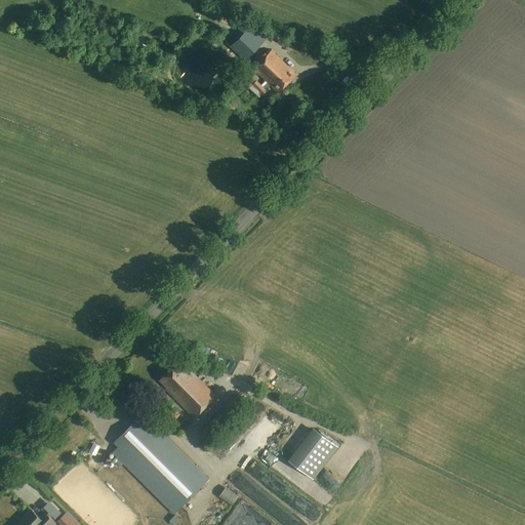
[(231,46),(245,61),(265,42),(249,28),(231,46)]
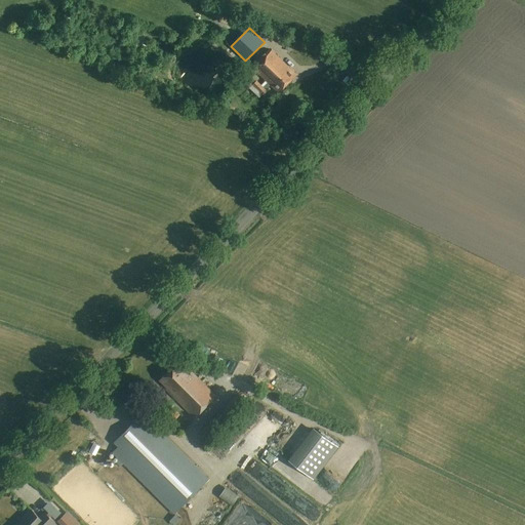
[(260,83),(257,80),(249,88),(253,92),(253,91),(258,97),(261,94),(263,95),(268,90),(267,88),(271,84),(278,91),(295,74),(272,50),(254,68),(266,79),(260,83)]
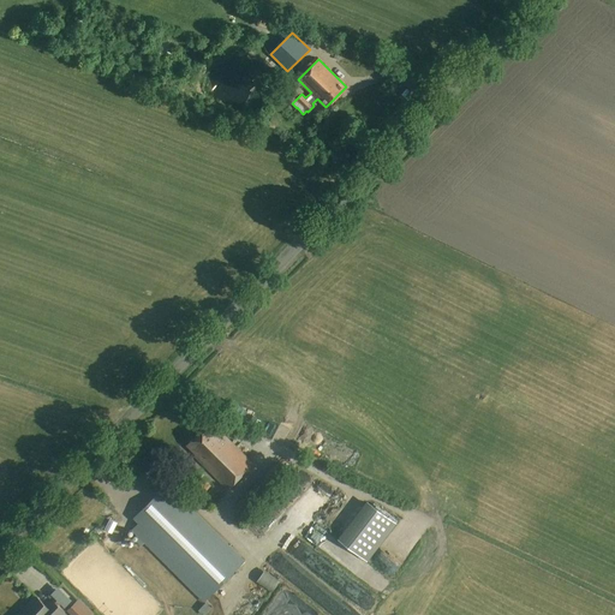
[(227,489),(252,465),(210,422),(186,445),(196,454),(193,457),(227,489)]
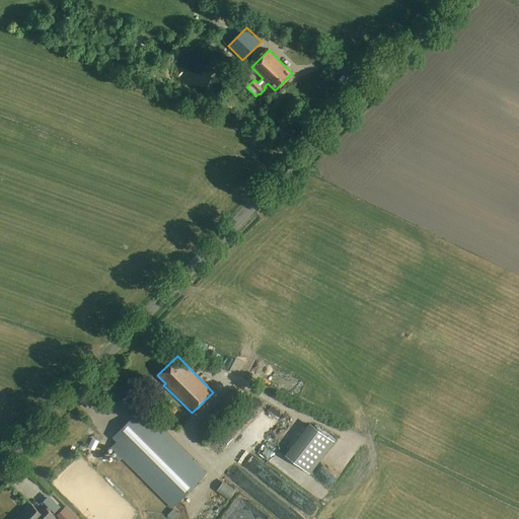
[(200,424),(208,431),(240,398),(233,390),(200,424)]
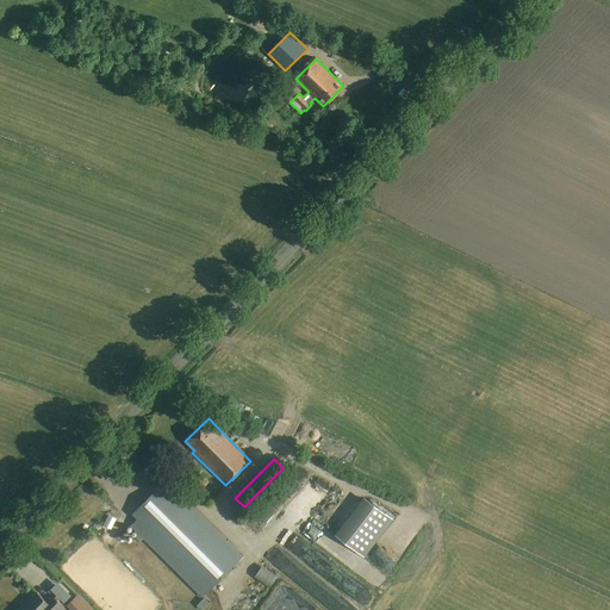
[(324,492),(330,484),(313,474),(309,483),(324,492)]
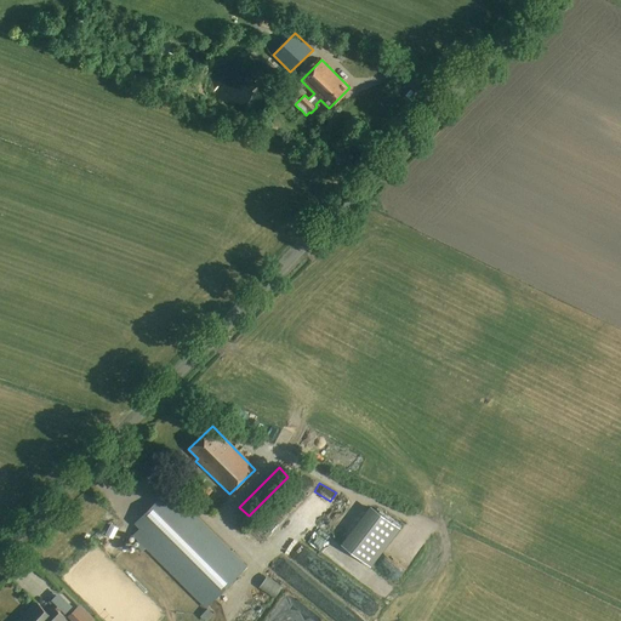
[(204,607),(244,567),(167,490),(134,524),(142,533),(136,539),(204,607)]
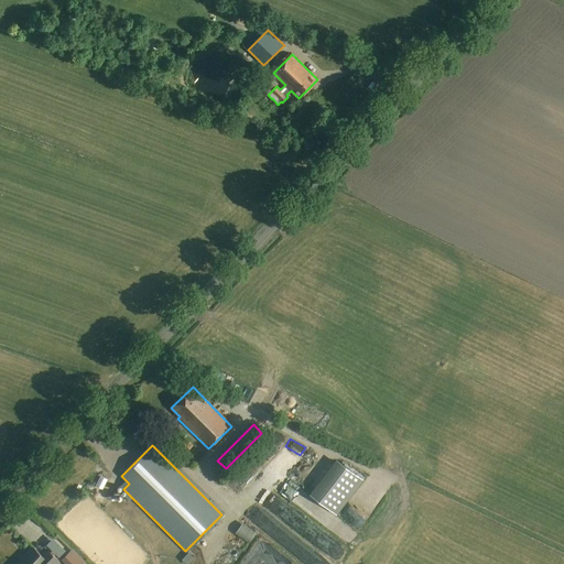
[(252,473),(267,456),(258,447),(242,464),(252,473)]
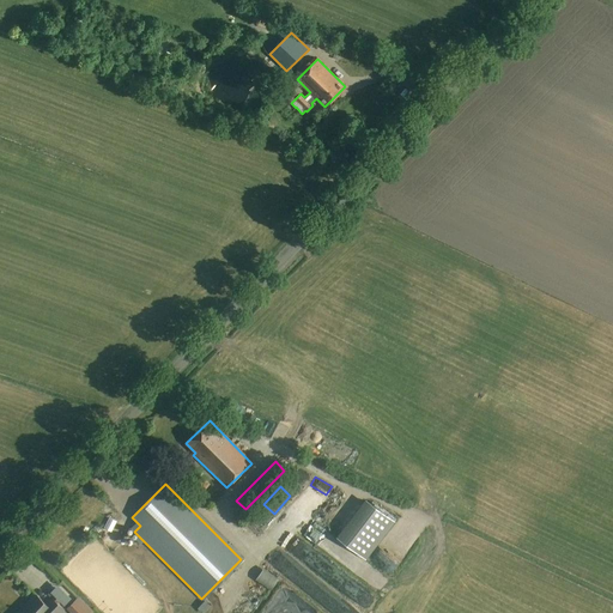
[(395,522),(365,499),(337,538),(366,559),(395,522)]
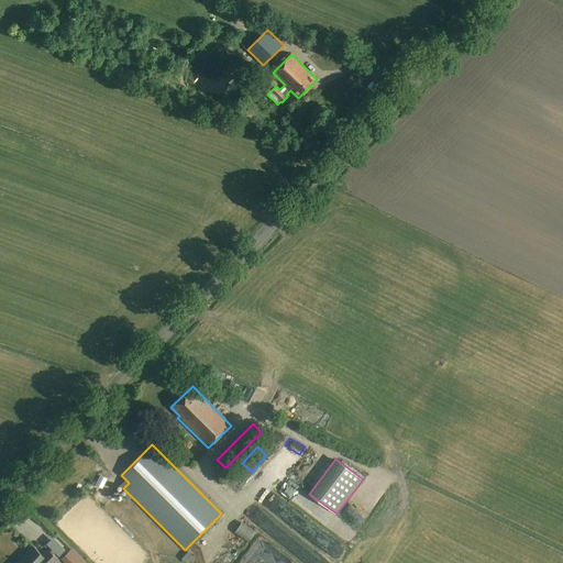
[(305,487),(309,478),(299,474),(295,483),(305,487)]
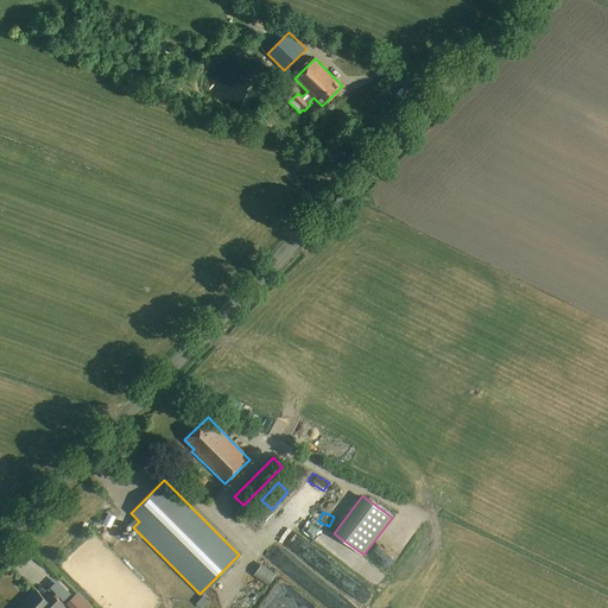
[(92,553),(93,555),(106,544),(96,532),(65,559),(73,569),(92,553)]
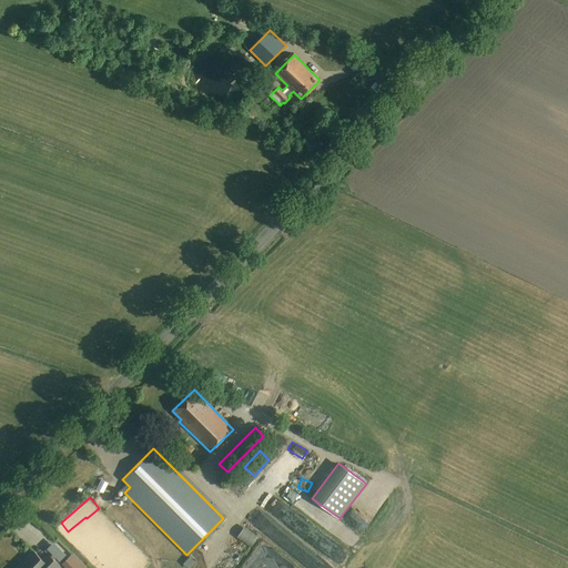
[(334,560),(340,554),(281,508),(284,504),(274,497),(269,504),(279,513),(275,516),(334,560)]
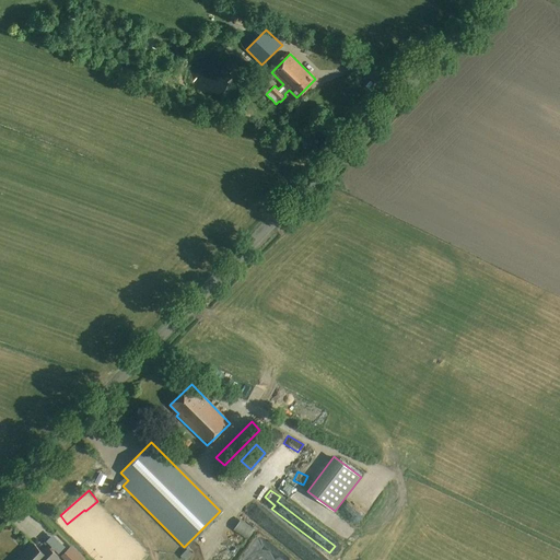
[(251,518),(265,532),(275,521),(260,508),(251,518)]
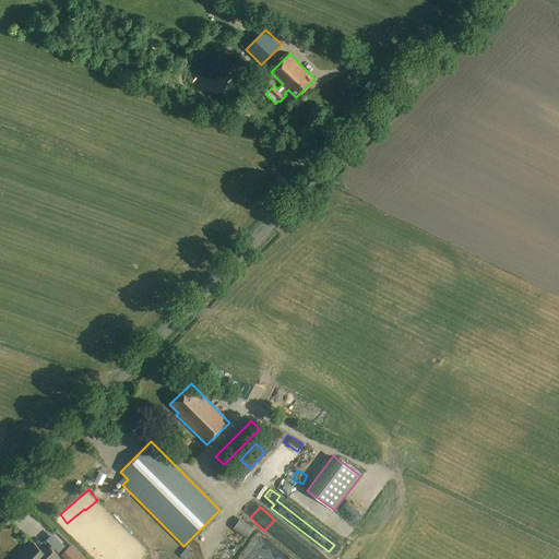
[(39,536),(45,532),(36,521),(31,525),(39,536)]
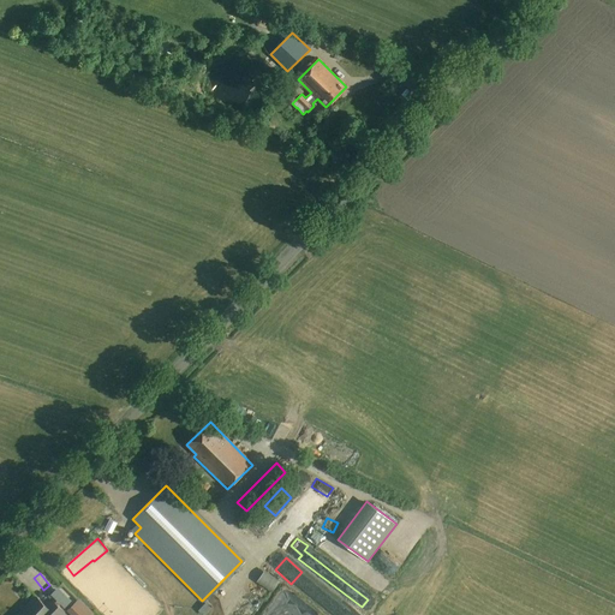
[(300,585),(305,590),(309,587),(316,597),(322,592),(309,578),(300,585)]
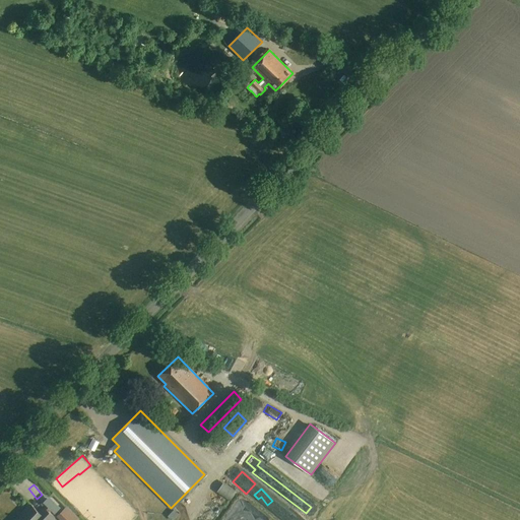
[(41,519),(50,519),(54,517),(44,507),(37,513),(29,505),(14,519),(40,519),(41,519)]
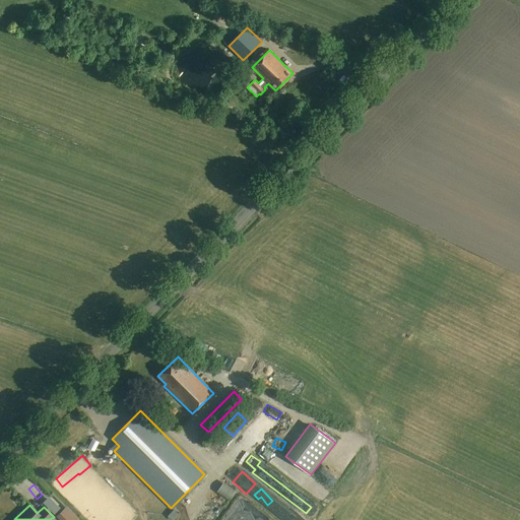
[(66,506),(57,516),(60,519),(78,519),(80,519),(66,506)]
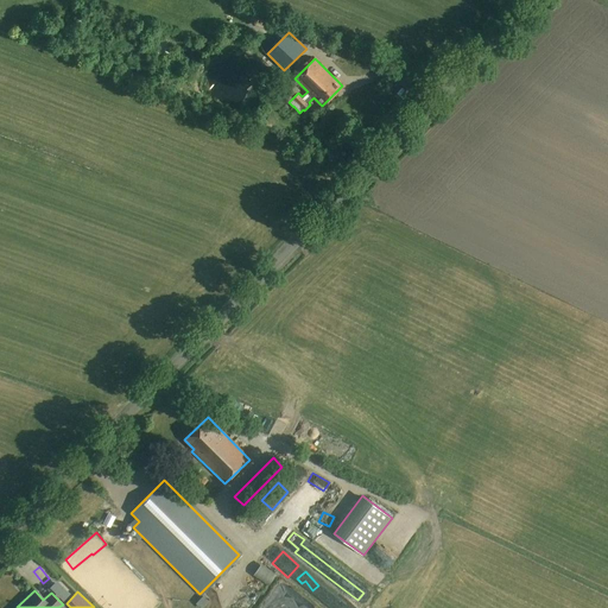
[(239,606),(246,602),(244,596),(235,601),(239,606)]
